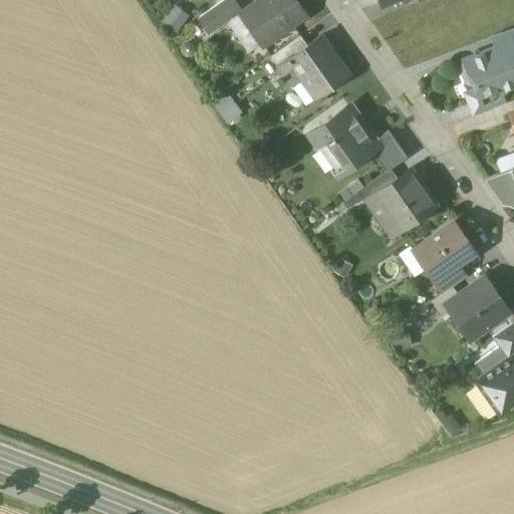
[(233,0),(223,0),(198,18),(210,36),(240,15),(243,13),(233,0)]
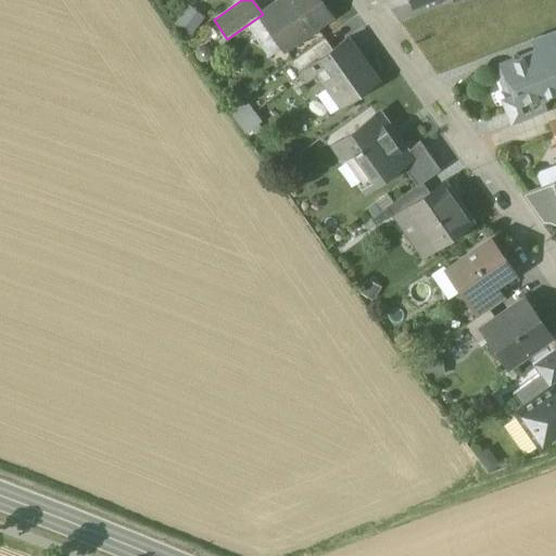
[(281,0),(263,14),(260,16),(282,48),(306,32),(307,34),(332,16),(319,0),(281,0)]
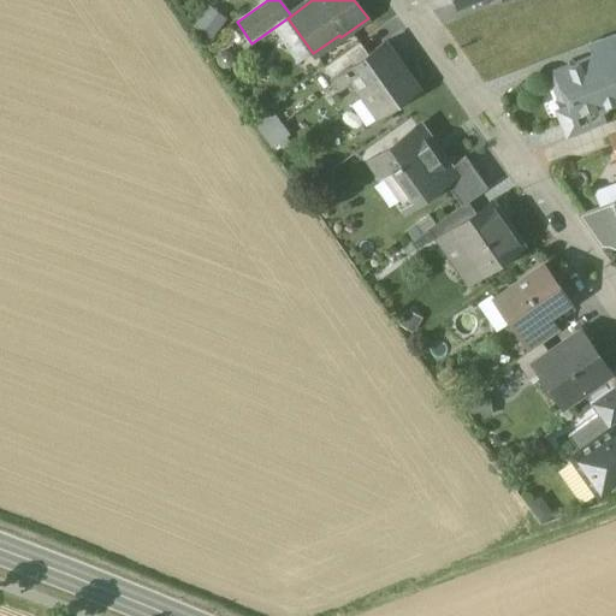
[(209,4),(193,22),(208,36),(226,18),(209,4)]
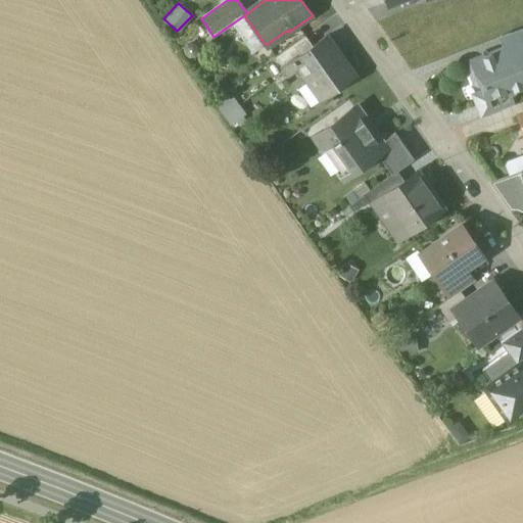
[(304,36),(275,56),(289,78),(300,70),(293,60),(313,46),(304,36)]
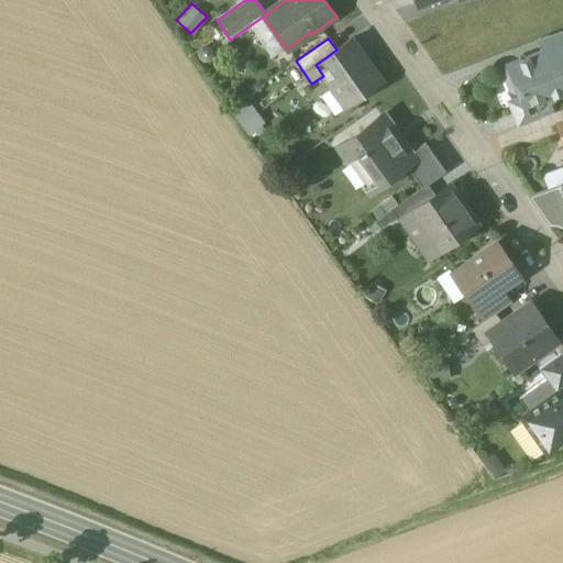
[(382,83),(351,40),(337,50),(316,65),(323,76),(345,108),(382,83)]
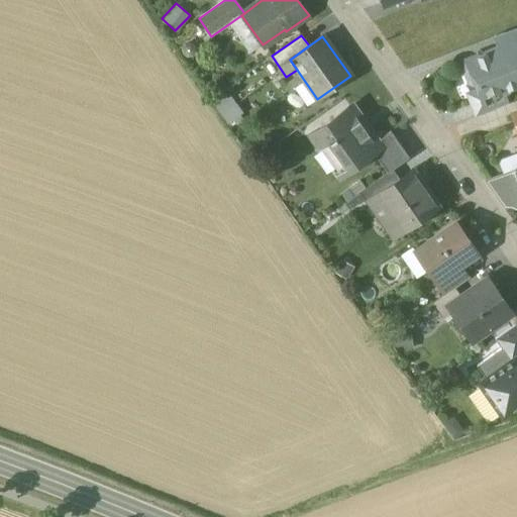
[(516,40),(466,60),(462,68),(468,82),(476,85),(481,98),(482,99),(503,90),(515,86),(516,86),(516,40)]
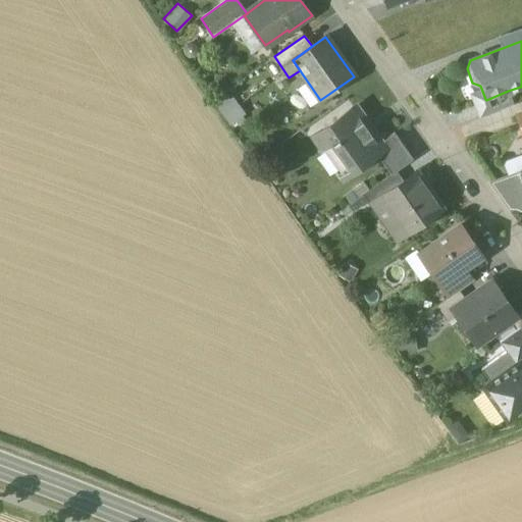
[(508,91),(486,100),(485,99),(475,103),(480,116),(512,103),(508,91)]
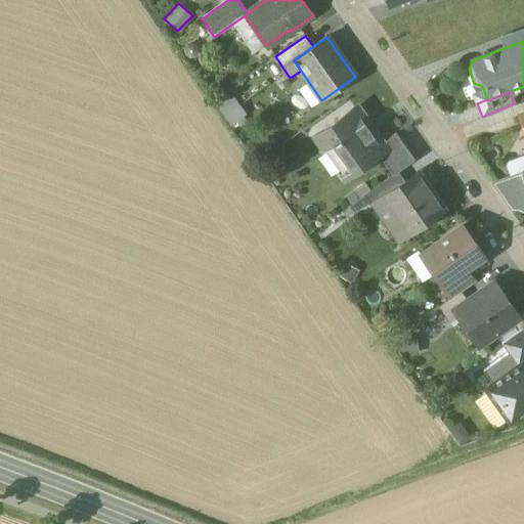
[(231,95),(215,107),(230,127),(247,115),(231,95)]
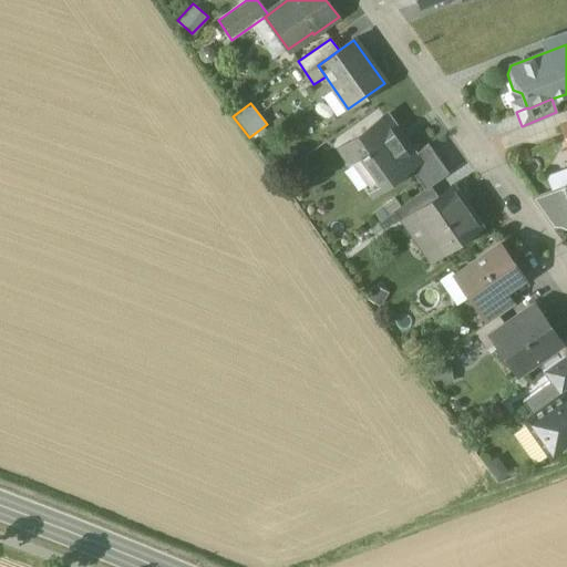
[(411,156),(383,116),(342,145),(375,192),(410,168),(412,166),(409,162),(413,158),(411,156)]
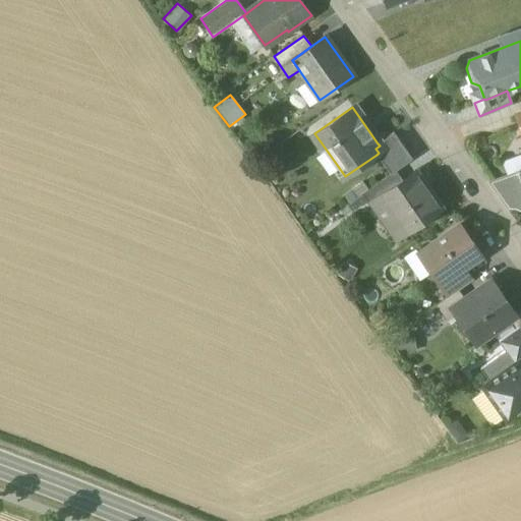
[(394,132),(378,143),(380,146),(375,149),(379,153),(377,155),(390,174),(395,170),(411,159),(394,132)]
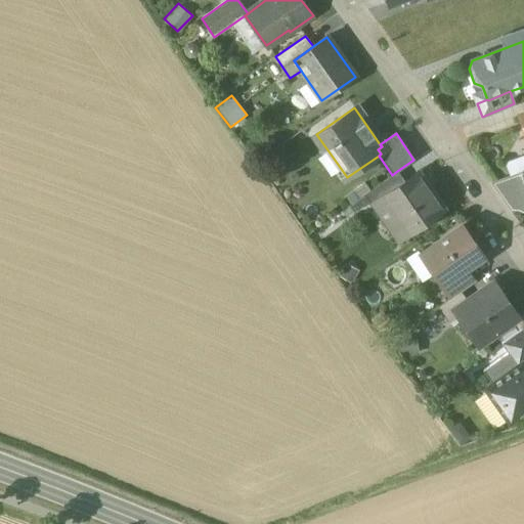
[(523,153),(505,161),(511,174),(523,168),(523,153)]
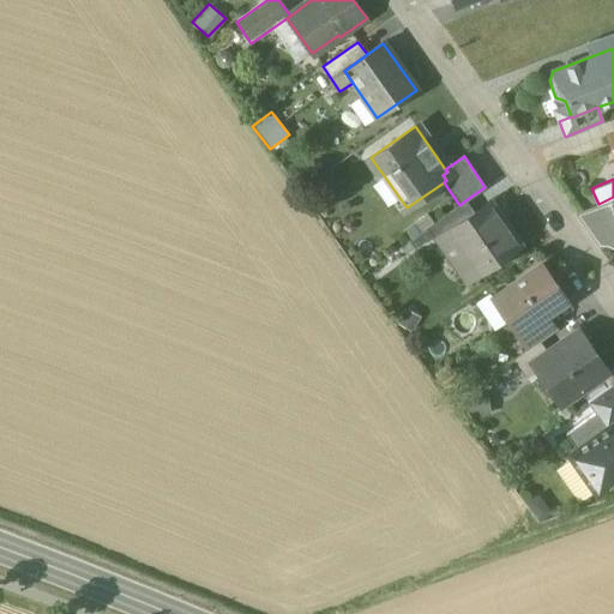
[(459,205),(426,228),(440,247),(453,239),(449,232),(475,214),(465,200),(459,205)]
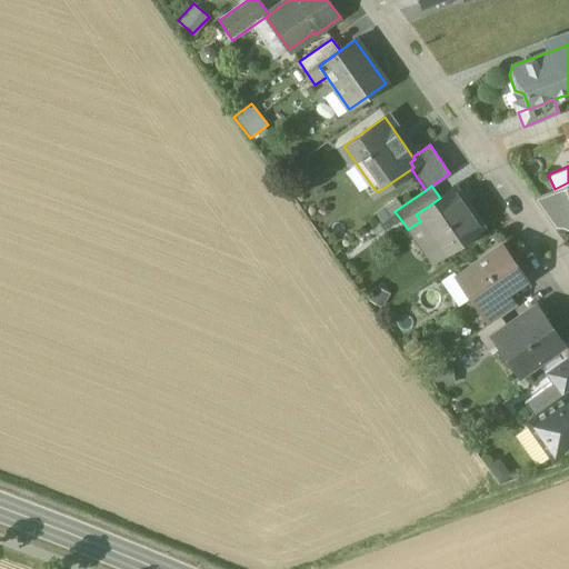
[(481,227),(453,188),(440,198),(416,215),(420,221),(443,253),(481,227)]
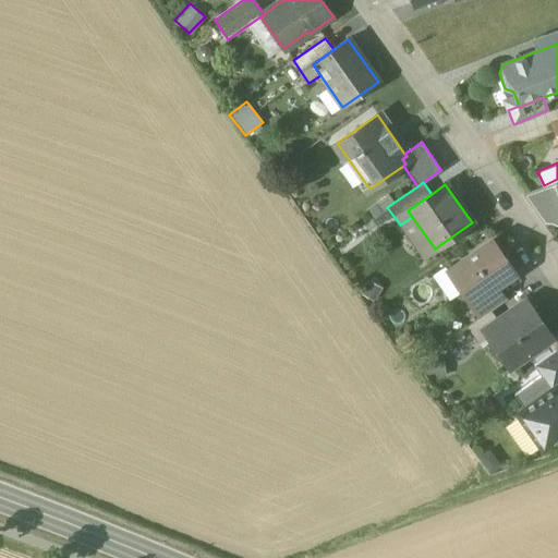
[(490,241),(448,271),(470,302),(468,303),(469,304),(496,286),(513,274),(490,241)]
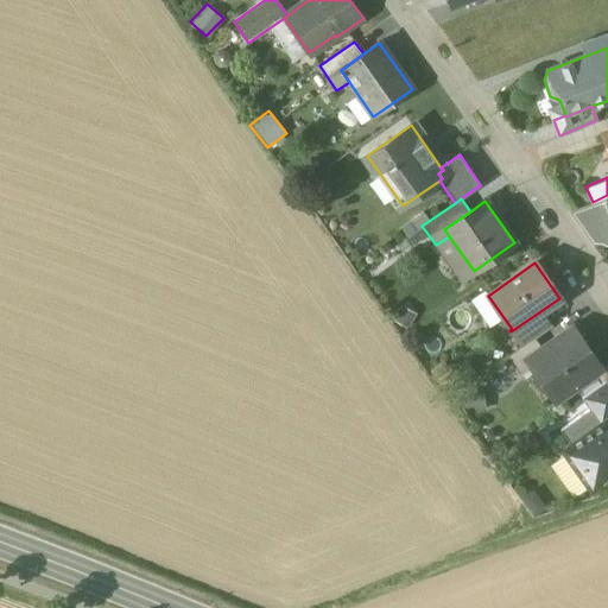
[(540,311),(511,331),(521,347),(534,337),(551,325),(540,311)]
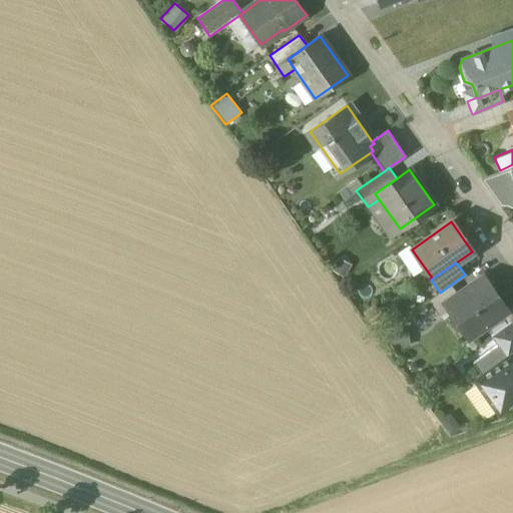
[(458,295),(453,299),(457,304),(450,309),(469,336),(506,310),(483,278),(458,295)]
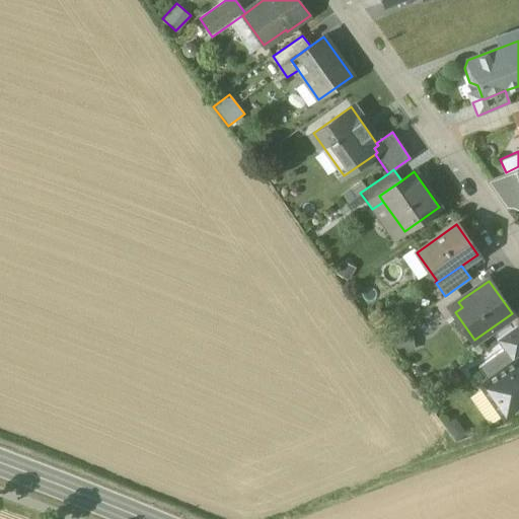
[(445,296),(435,303),(446,318),(455,312),(462,307),(458,302),(463,298),(456,288),(445,296)]
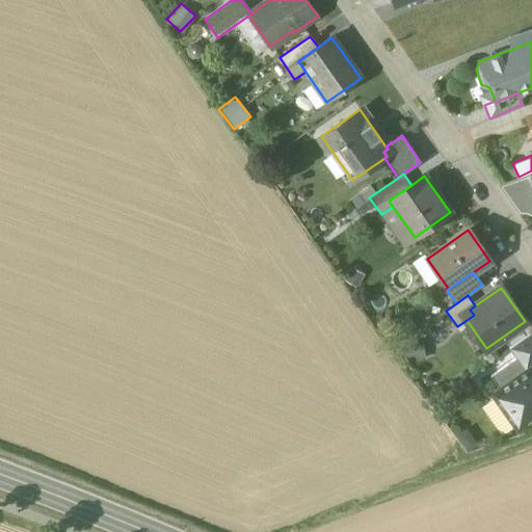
[(531,330),(509,348),(515,357),(526,371),(531,366),(531,330)]
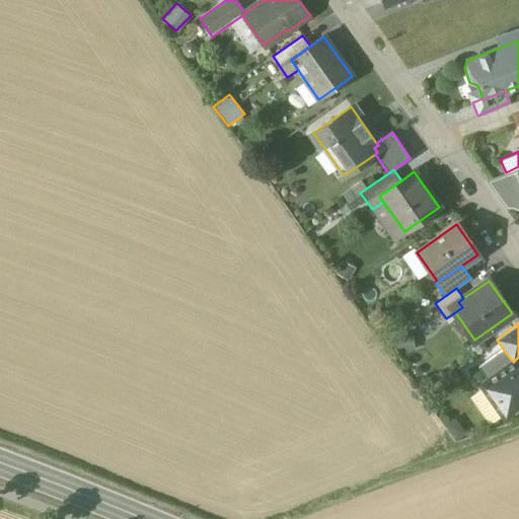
[(503,349),(478,367),(488,380),(513,362),(503,349)]
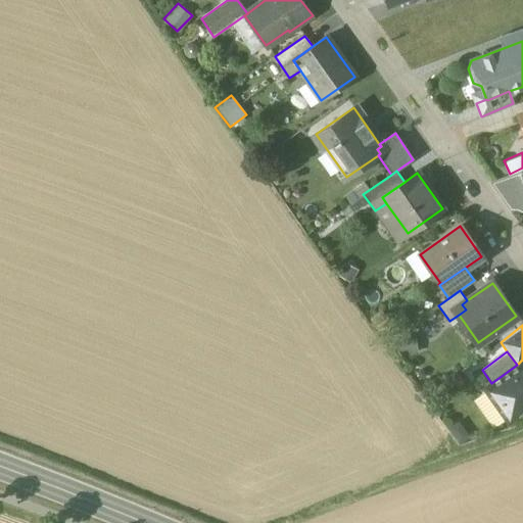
[(522,360),(517,365),(491,383),(485,387),(495,402),(494,403),(496,407),(497,406),(508,421),(522,410),(522,360)]
